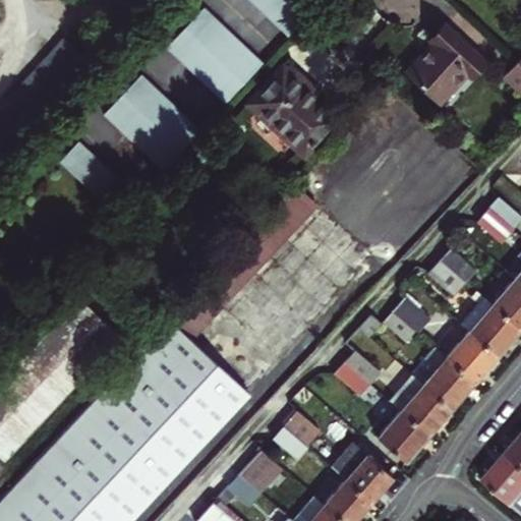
[(248,0),(290,38),(308,18),(289,0),(248,0)]
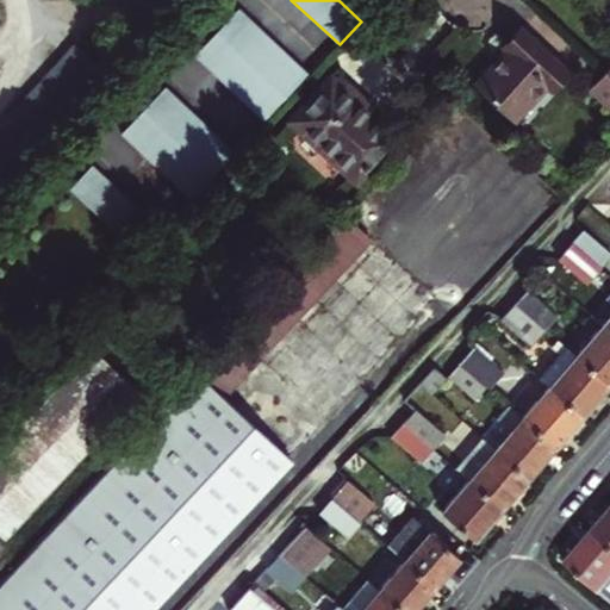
[(309,76),(249,20),(238,10),(194,57),(205,68),(265,124),(287,100),(309,76)]
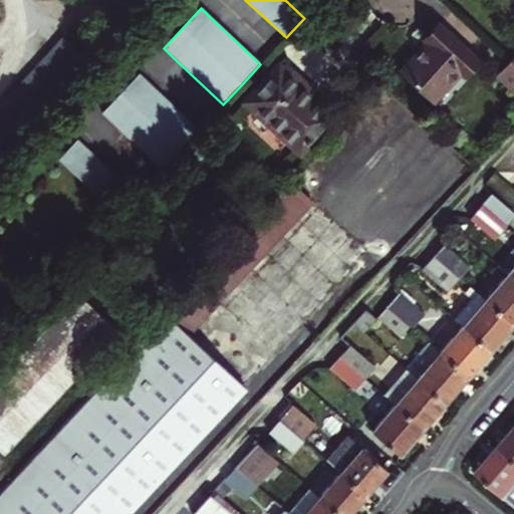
[(438,24),(424,39),(429,43),(419,53),(403,72),(434,100),(461,71),(466,75),(479,61),(438,24)]
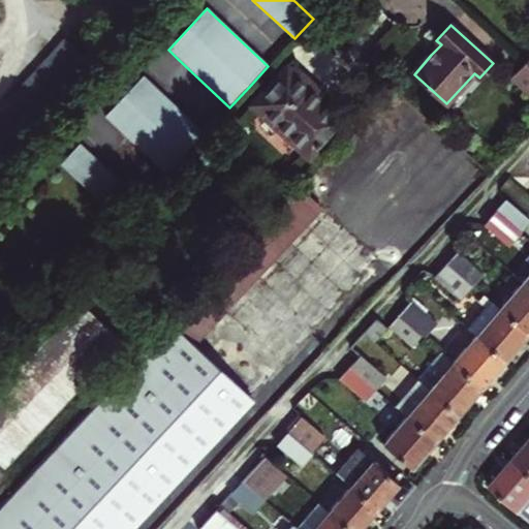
[(509,76),(528,94),(528,66),(523,62),(509,76)]
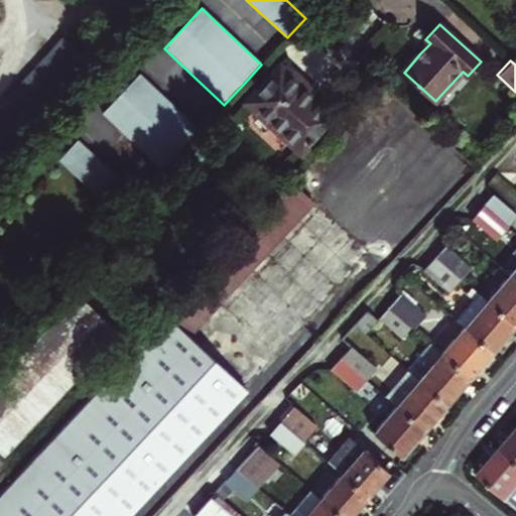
[(333,117),(312,99),(304,91),(309,84),(288,63),(251,103),(302,150),(333,117)]
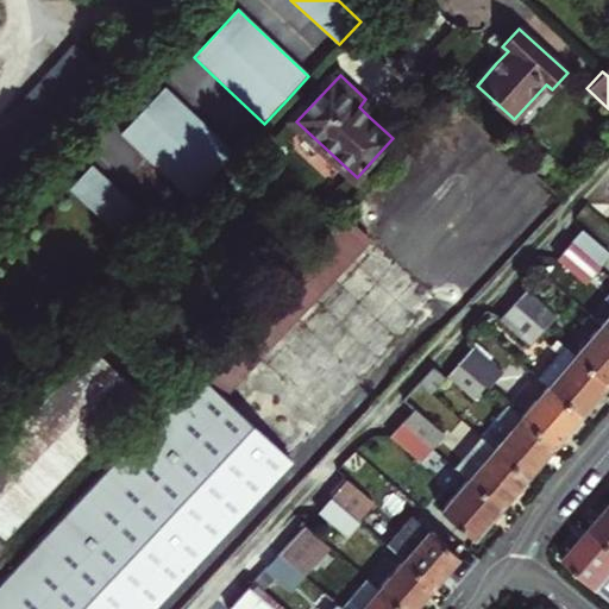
[(236,155),(200,121),(188,110),(164,88),(121,135),(180,189),(193,200),(236,155)]
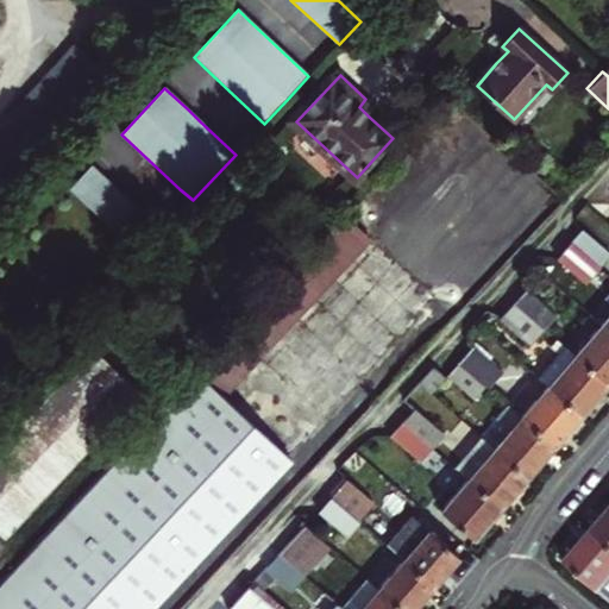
[(359,107),(369,117),(376,110),(371,105),(365,99),(359,107)]
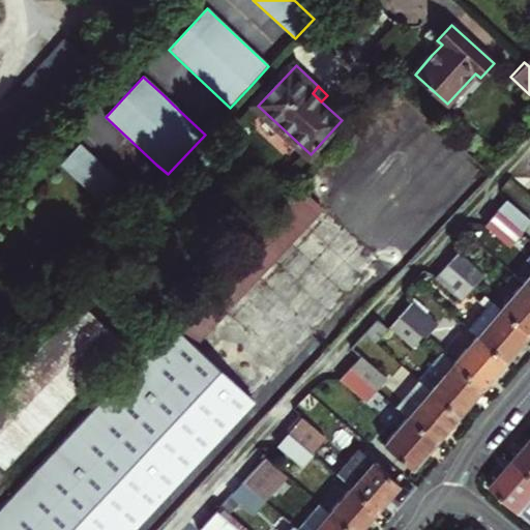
[(0,135),(0,154),(9,144),(0,135)]
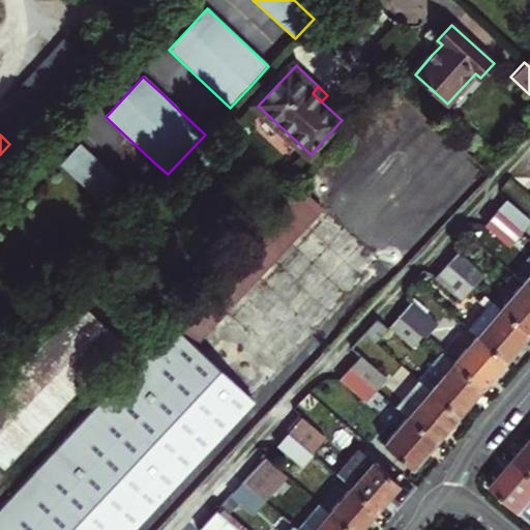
[(141,202),(110,174),(100,164),(80,145),(61,165),(70,174),(122,223),(141,202)]
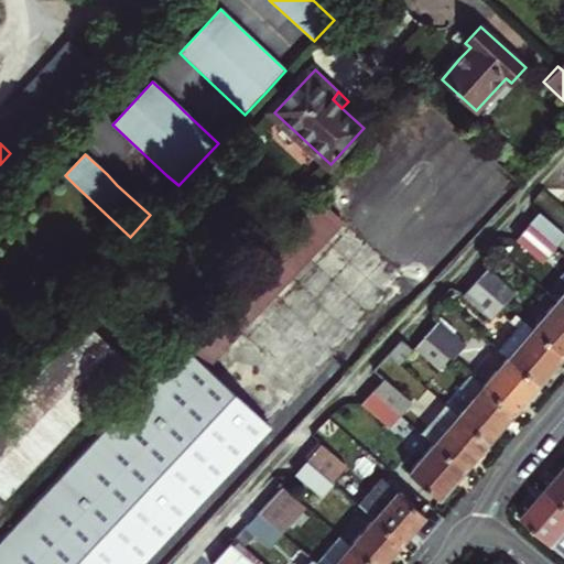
[(318,201),(183,345),(207,368),(344,223),(318,201)]
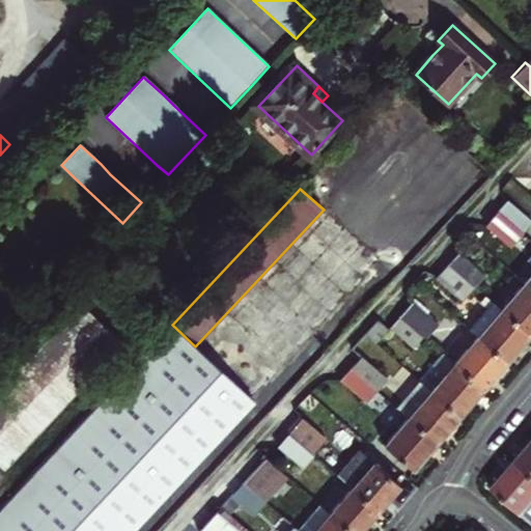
[(530,221),(530,218),(508,198),(497,212),(522,232),(530,221)]
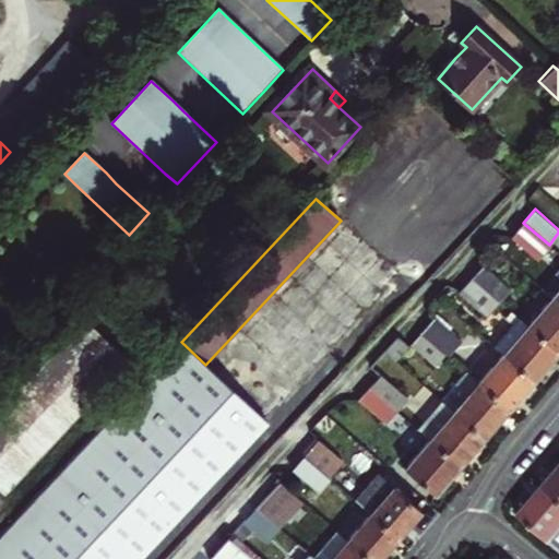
[(549,245),(523,223),(511,236),(537,260),(549,245)]
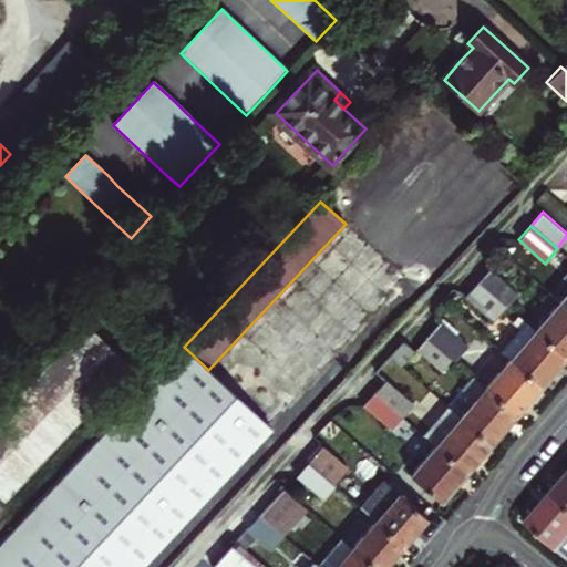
[(519,292),(491,267),(480,281),(507,307),(519,292)]
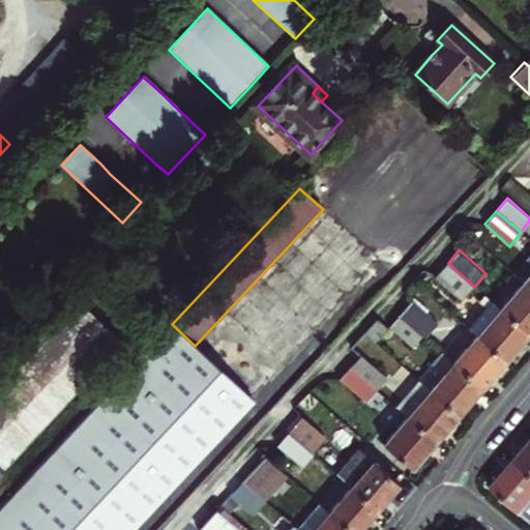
[(462,300),(474,287),(448,263),(436,277),(462,300)]
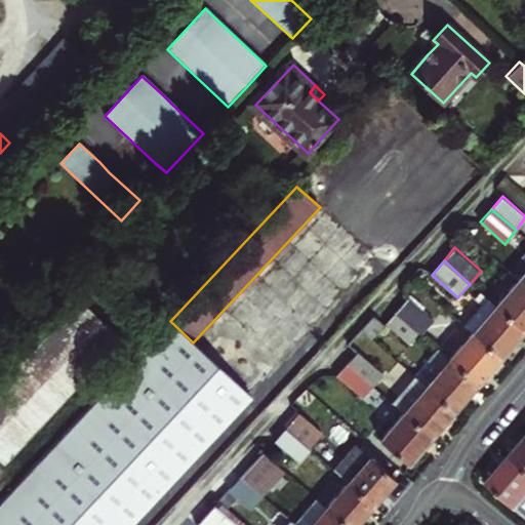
[(495,306),(524,330),(524,328),(524,284),(518,278),(495,306)]
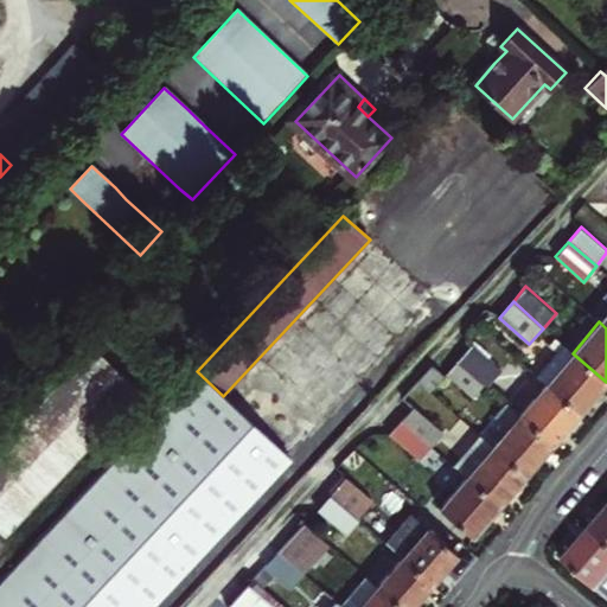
[(483,383),(485,385),(499,369),(471,343),(455,360),(483,383)]
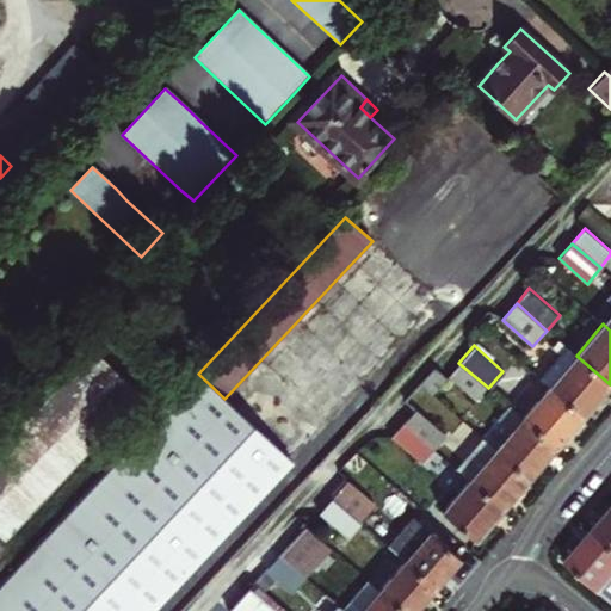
[(550,386),(576,356),(567,347),(541,378),(550,386)]
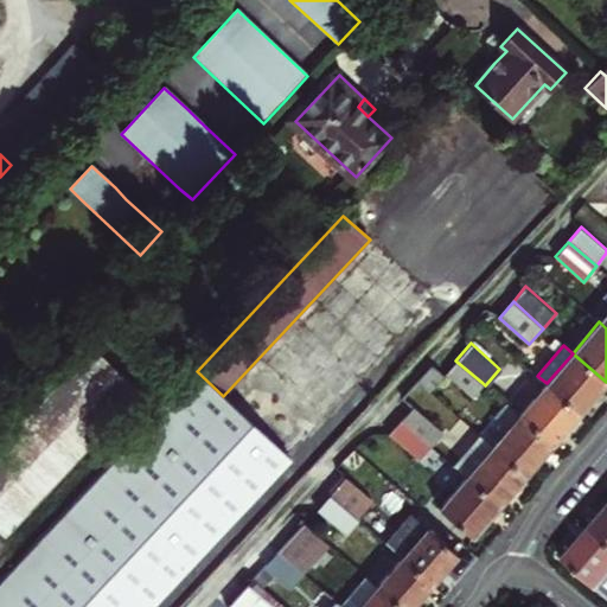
[(135,393),(91,352),(0,449),(0,525),(5,530),(135,393)]
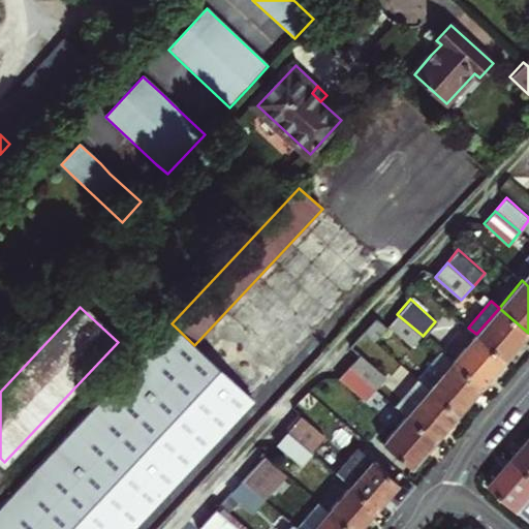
[(528,333),(499,308),(476,334),(505,360),(516,347),(528,333)]
